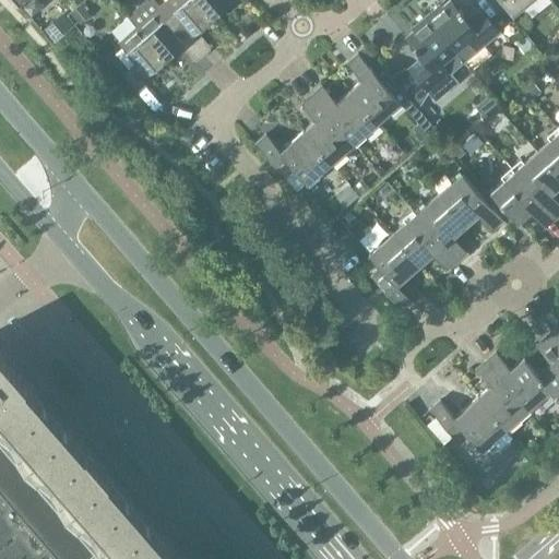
[(133,12),(133,16),(167,56),(187,37),(180,30),(186,25),(177,15),(168,23),(159,13),(163,10),(159,6),(154,0),(151,0),(150,1),(145,1),(133,12)]
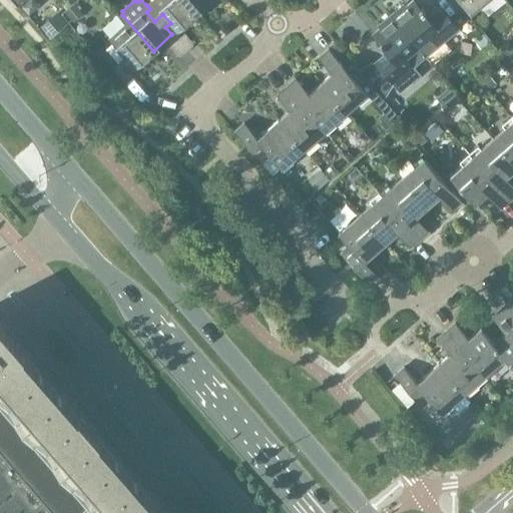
[(174,0),(152,0),(146,5),(149,9),(146,12),(154,21),(162,14),(170,23),(165,27),(171,34),(190,18),(174,0)]
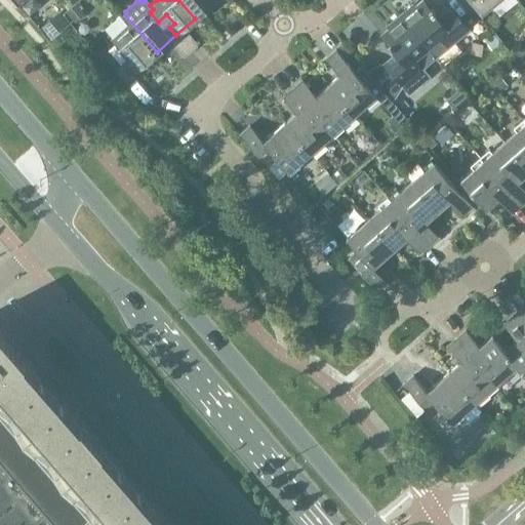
[(178,0),(195,18),(215,0),(178,0)]
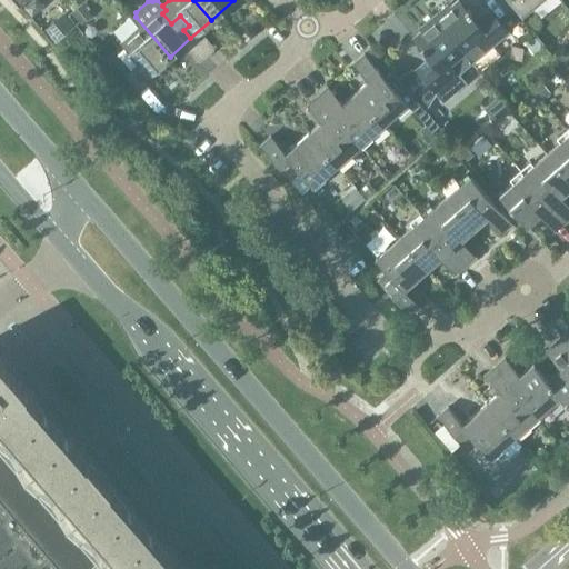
[(462,50),(472,61),(486,50),(507,32),(487,10),(473,20),(457,0),(447,8),(445,7),(433,17),(462,50)]
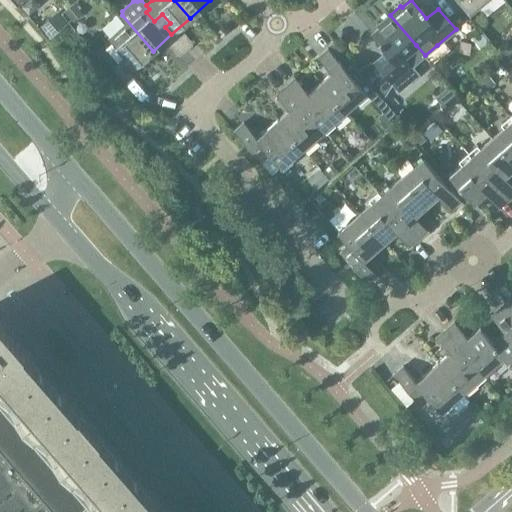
[(456,0),(469,15),(486,0),(456,0)]
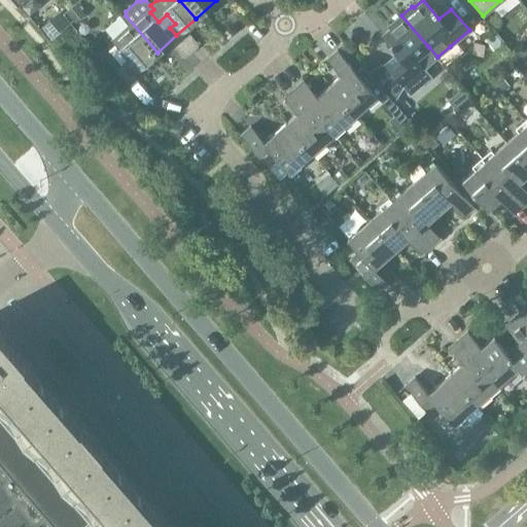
[(76,4),(66,12),(73,21),(83,12),(76,4)]
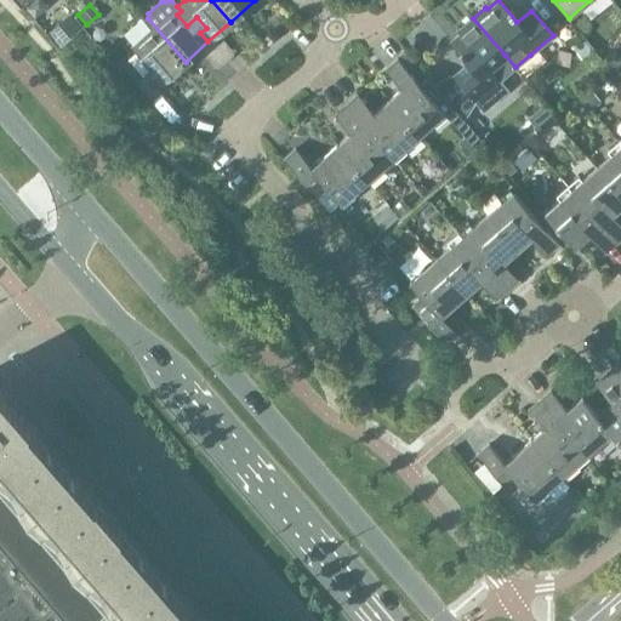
[(55,27),(49,32),(56,40),(61,46),(81,30),(75,23),(68,15),(55,27)]
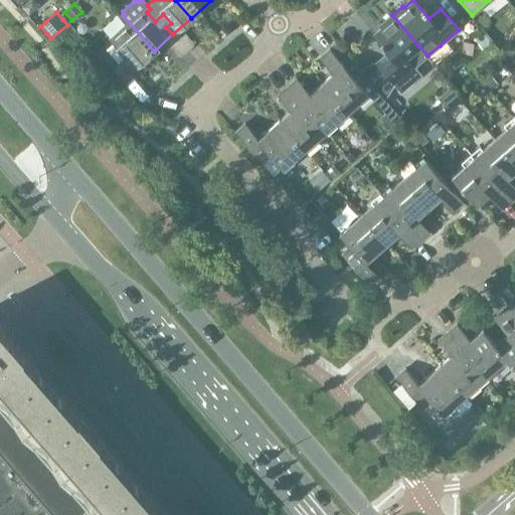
[(413,66),(427,55),(418,45),(392,15),(379,26),(380,27),(374,33),(389,51),(376,62),(363,67),(359,71),(384,101),(385,100),(385,99),(386,98),(387,97),(388,96),(388,94),(389,93),(390,92),(390,91),(391,90),(392,89),(392,87),(393,86),(400,94),(421,75),(413,66)]
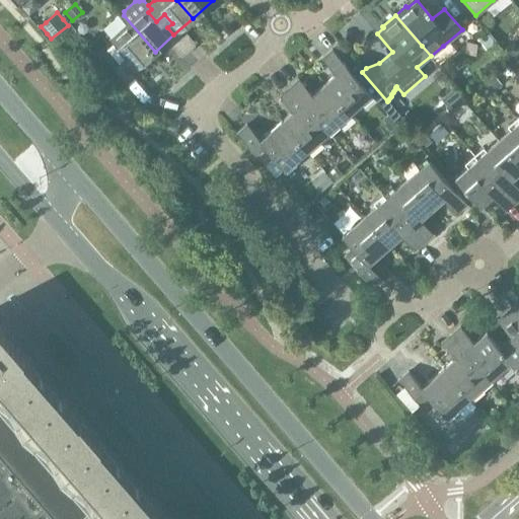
[(130,22),(109,40),(127,58),(119,65),(128,75),(155,52),(130,22)]
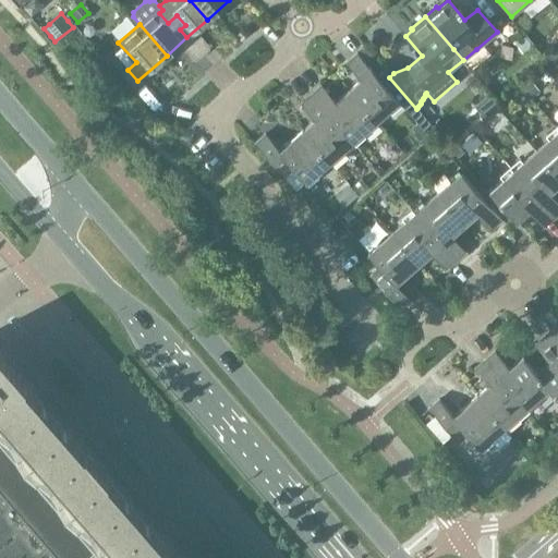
[(524,31),(513,40),(525,53),(535,45),(524,31)]
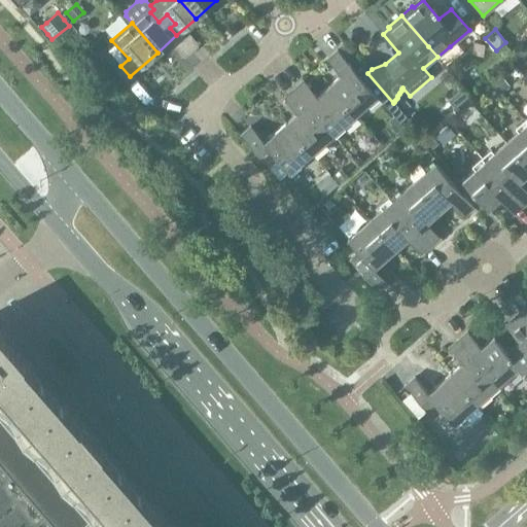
[(526,46),(522,41),(513,49),(521,59),(526,53),(526,46)]
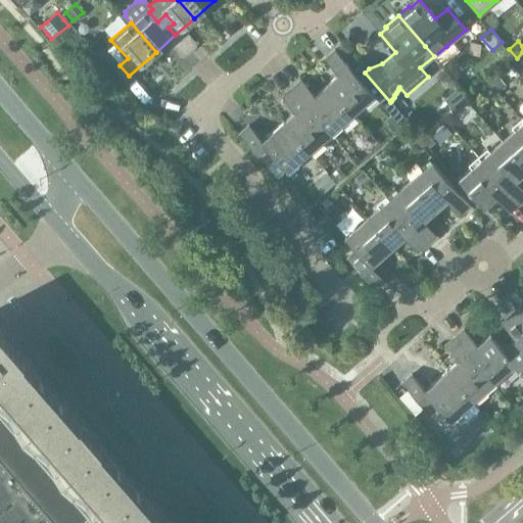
[(326,86),(351,114),(365,102),(367,104),(375,97),(376,97),(384,107),(390,102),(365,73),(359,78),(335,51),(325,59),(338,75),(326,86)]
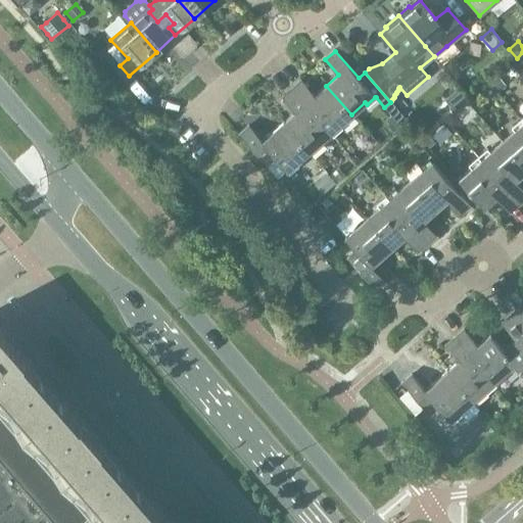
[(501,78),(493,83),(500,90),(506,85),(501,78)]
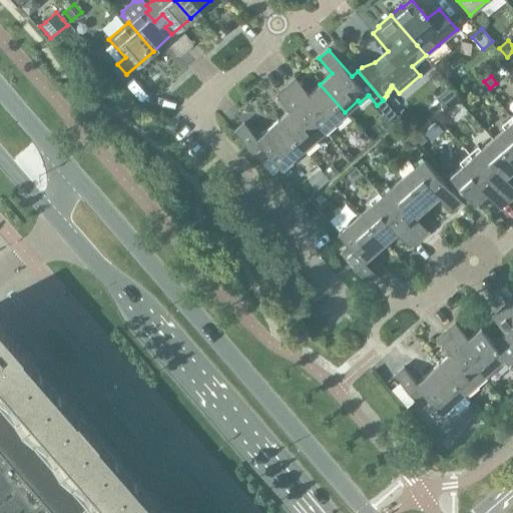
[(296,79),(286,87),(324,130),(345,112),(320,84),(309,94),(296,79)]
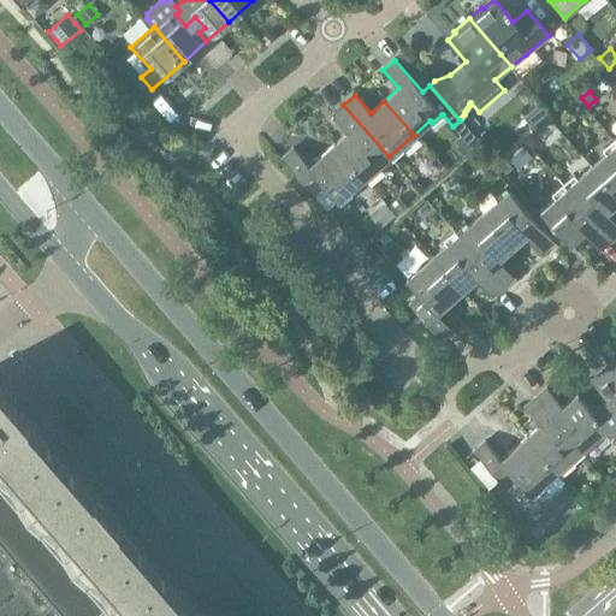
[(540,101),(527,112),(540,128),(552,117),(540,101)]
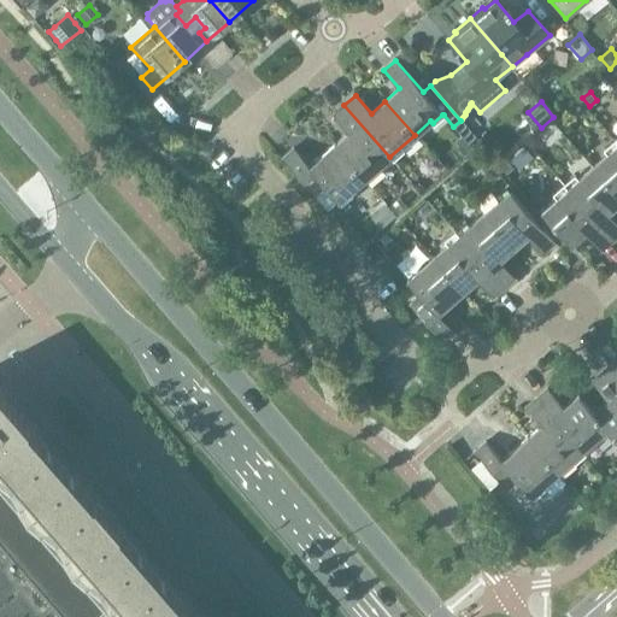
[(348,131),(334,145),(364,178),(389,157),(344,105),(333,115),(341,123),(348,131)]
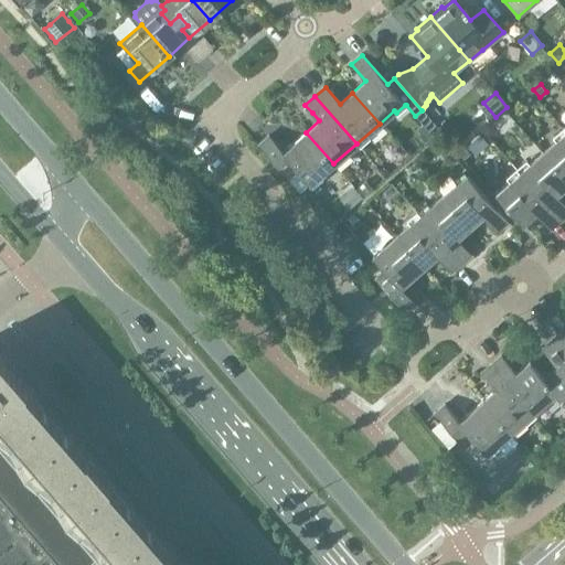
[(288,179),(299,191),(308,183),(309,184),(333,163),(306,132),(284,151),(269,135),(258,145),(275,163),(278,167),(288,179)]
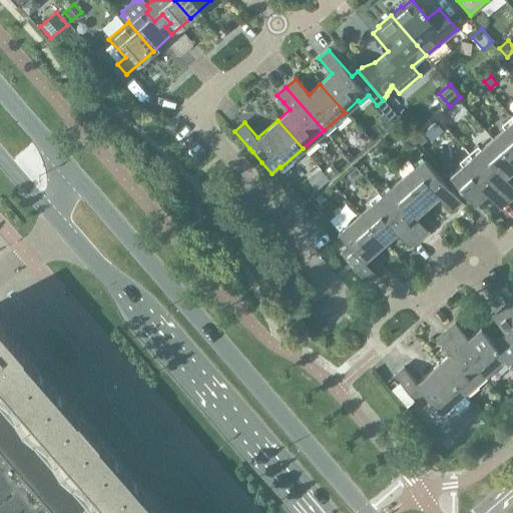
[(512,121),(493,138),(512,162),(512,121)]
